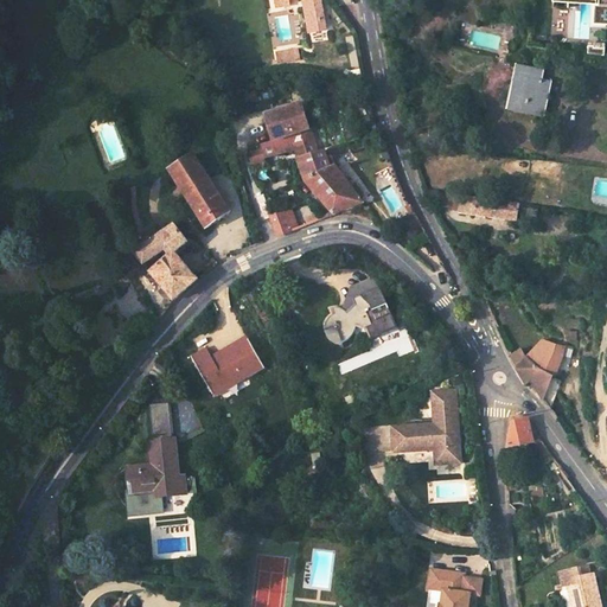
[(300,0),(302,6),(318,4),(318,0),(262,0),(264,11),(287,8),(287,2),(296,1),(296,0),(300,0)]
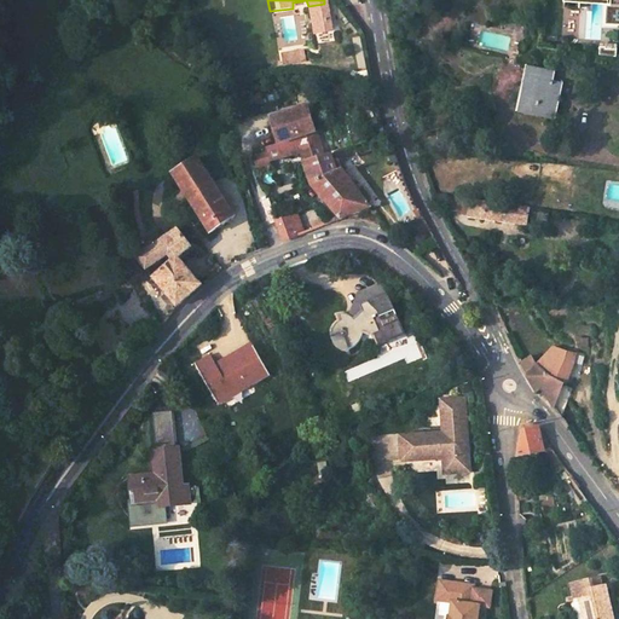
[(591,23),(618,24),(618,5),(611,5),(611,0),(597,0),(597,5),(593,4),(591,23)]
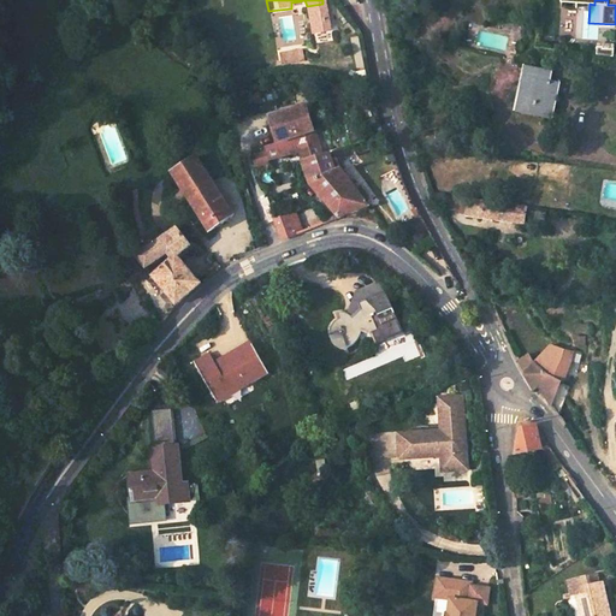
[(323,4),(307,6),(307,15),(324,13),(323,4)]
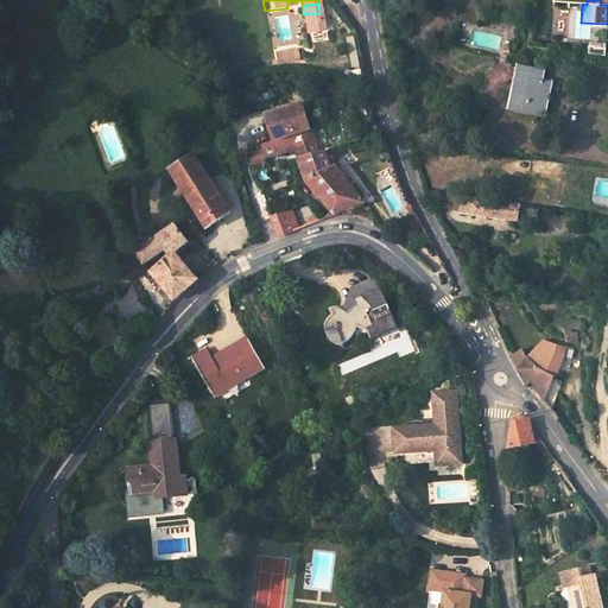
[(282,65),(304,63),(303,52),(280,55),(282,65)]
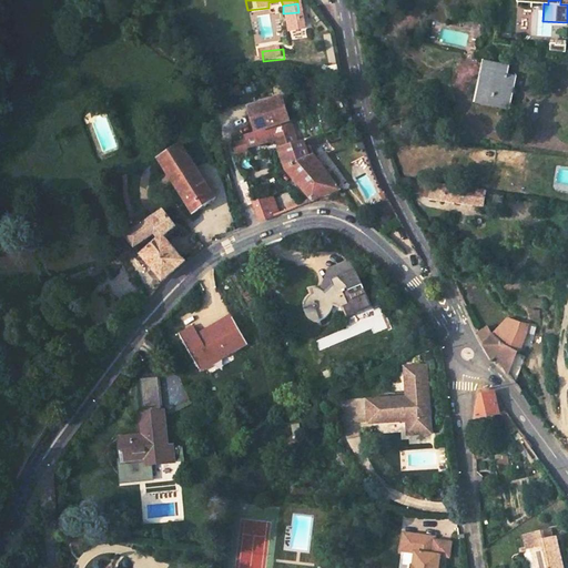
[(474,100),(509,108),(516,79),(507,77),(509,68),(482,62),(474,100)]
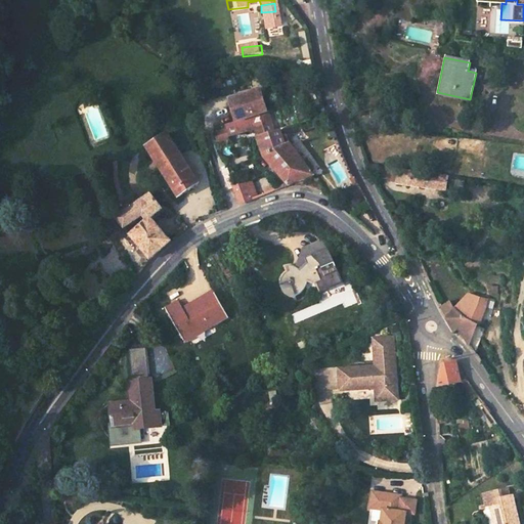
[(262,89),(228,99),(235,123),(233,124),(236,133),(238,132),(239,134),(256,129),(266,158),(290,186),(293,185),(313,178),(314,177),(290,143),(285,129),(275,132),(262,89)]
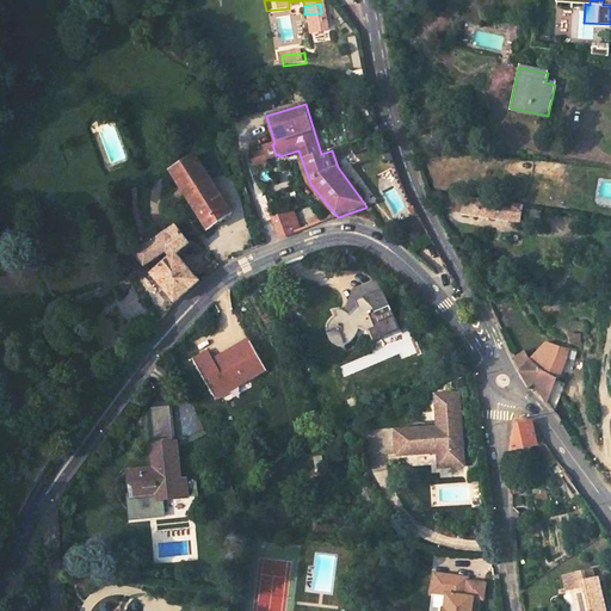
[(345,134),(349,144),(362,141),(358,129),(345,134)]
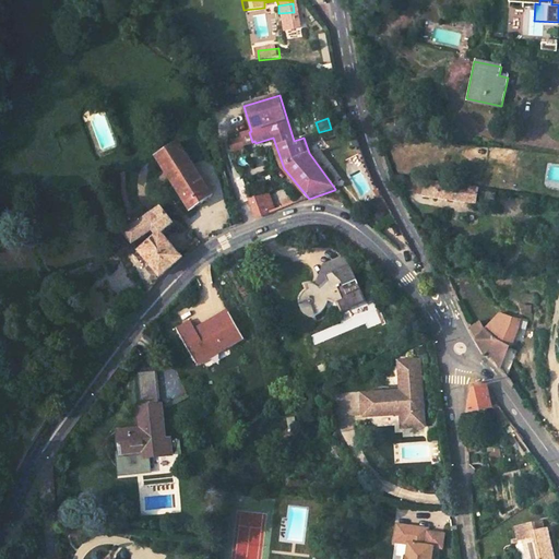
[(173,180),(190,209),(212,195),(192,164),(179,142),(157,156),(173,180)]
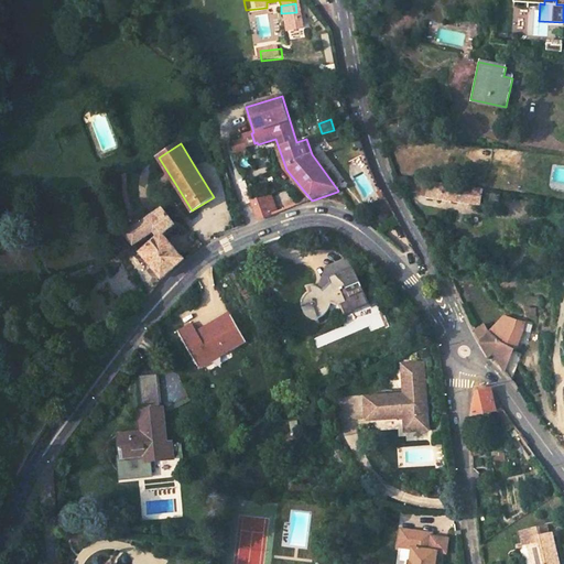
[(234,147),(236,153),(246,151),(243,144),(243,143),(234,147)]
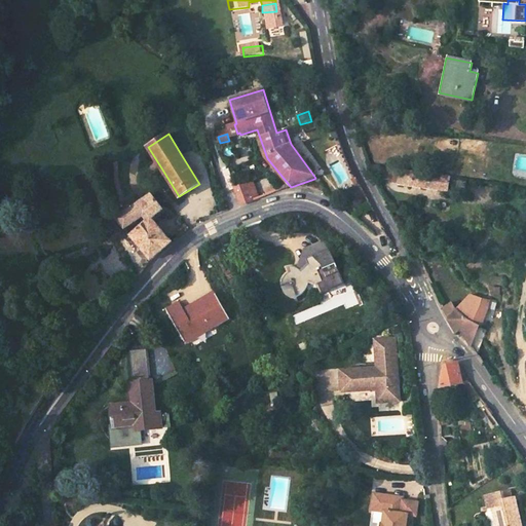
[(398,185),(463,193),(465,181),(450,179),(450,178),(384,167),(383,177),(399,179),(398,185)]
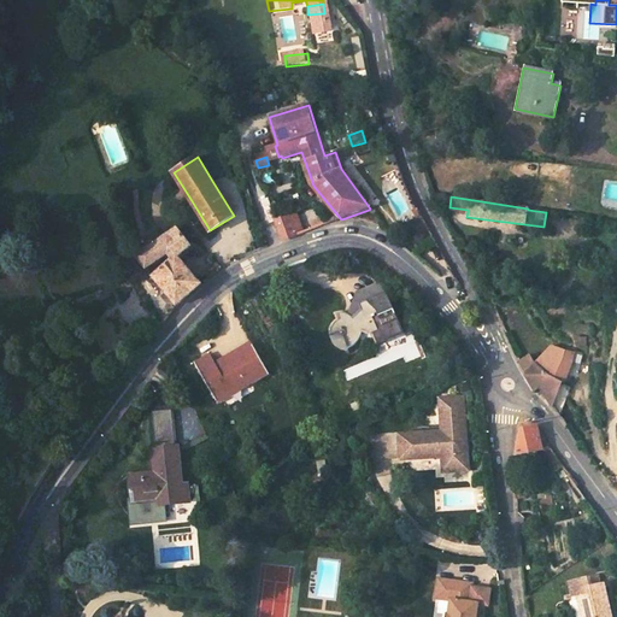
[(276,219),(283,241),(297,236),(289,216),(276,219)]
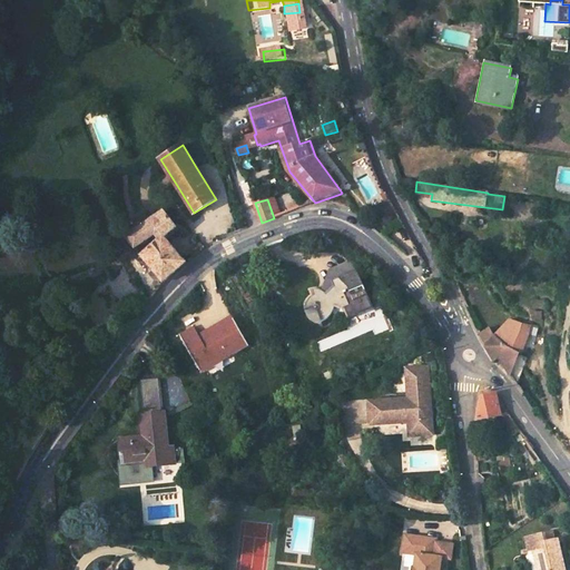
[(141,257),(164,283),(186,263),(165,237),(176,227),(164,212),(151,219),(127,236),(125,238),(134,248),(153,236),(156,234),(161,239),(158,243),(141,257)]
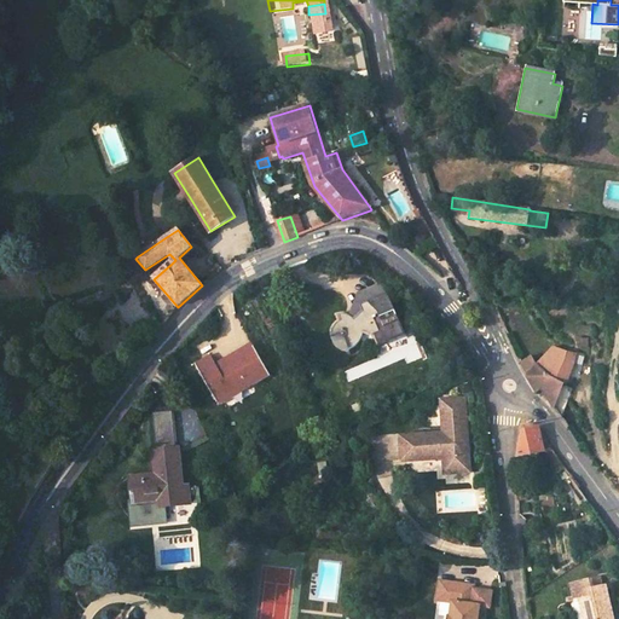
[(357,305),(385,291),(380,281),(353,293),(347,317),(351,319),(359,311),(357,305)]
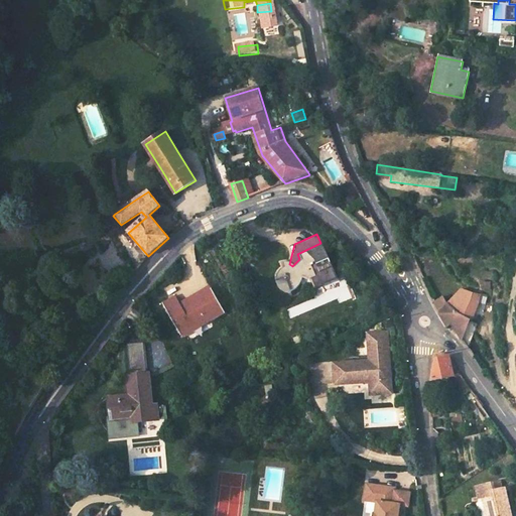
[(283,280),(288,291),(290,290),(292,289),(294,288),(296,286),(297,284),(299,282),(300,279),(300,277),(305,281),(308,280),(312,288),(336,278),(320,243),(297,254),(299,259),(292,266),(289,264),(288,263),(286,262),(284,262),(282,262),(281,262),(279,263),(277,263),(279,268),(278,268),(276,269),(275,271),(274,273),(273,275),(273,278),(273,280),(281,279),(283,280)]
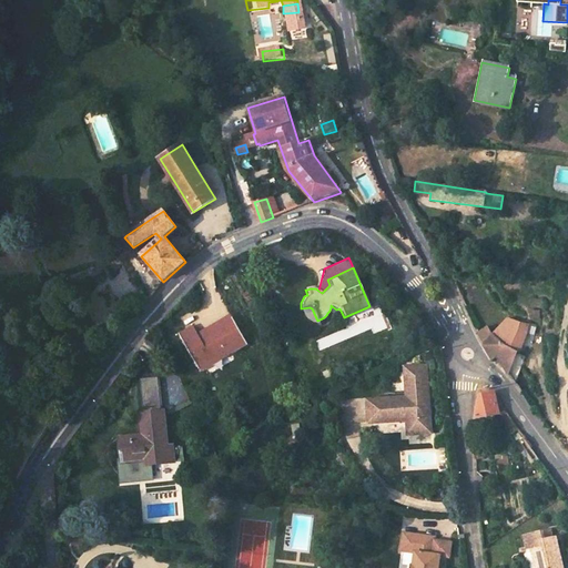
[(234,314),(199,332),(195,324),(181,332),(202,372),(251,347),(234,314)]
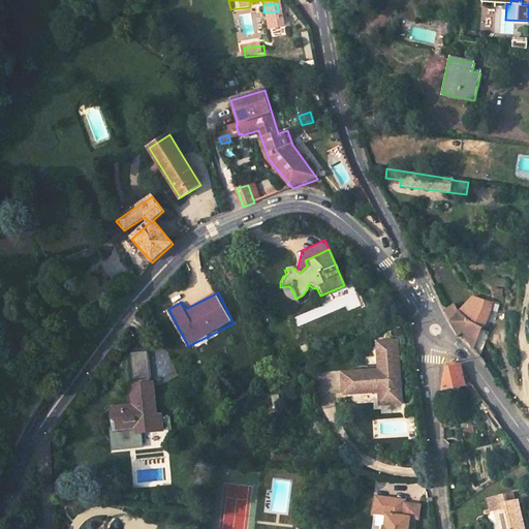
[(468,340),(473,348),(480,329),(485,315),(488,303),(473,296),(460,312),(454,304),(443,309),(450,321),(459,335),(463,331),(466,336),(468,340)]
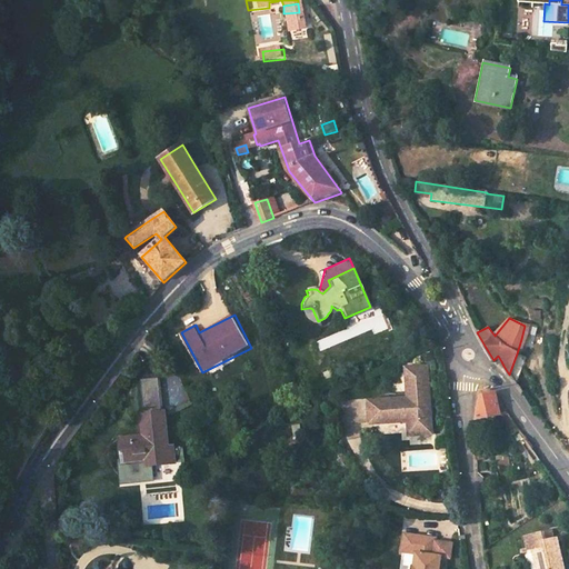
[(517,353),(509,375),(517,385),(525,357),(517,353)]
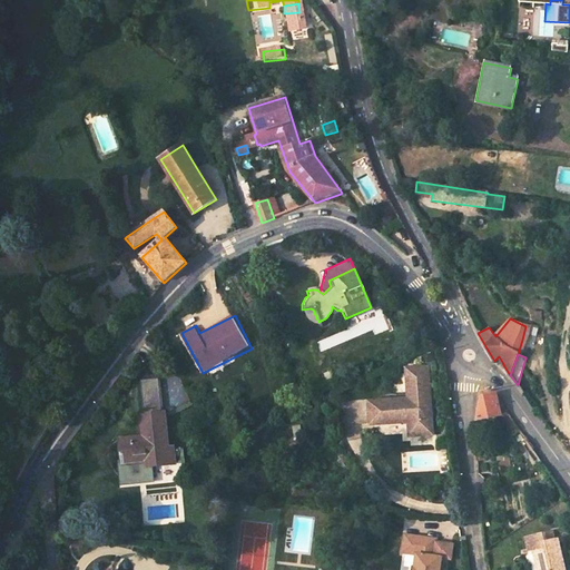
[(408,435),(431,433),(426,365),(408,366),(405,370),(408,397),(367,401),(369,424),(406,421),(408,435)]
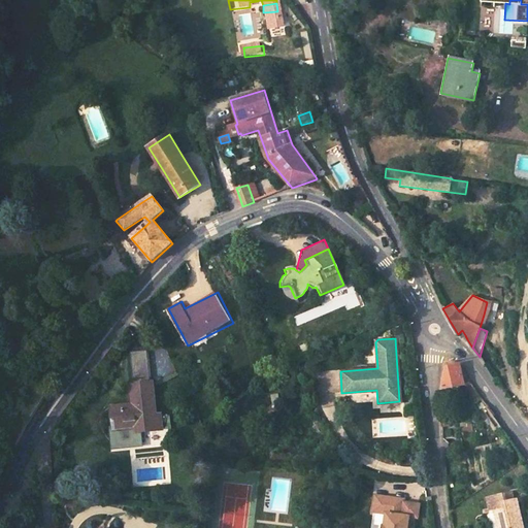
[(133,378),(152,377),(151,352),(132,352),(133,378)]
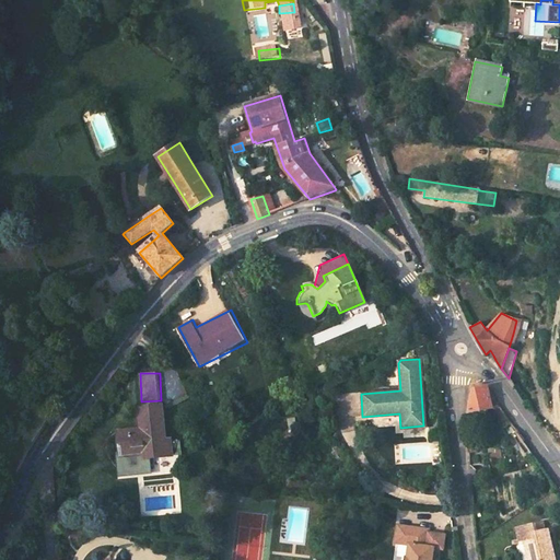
[(473,389),(469,412),(499,405),(493,396),(486,385),(473,389)]
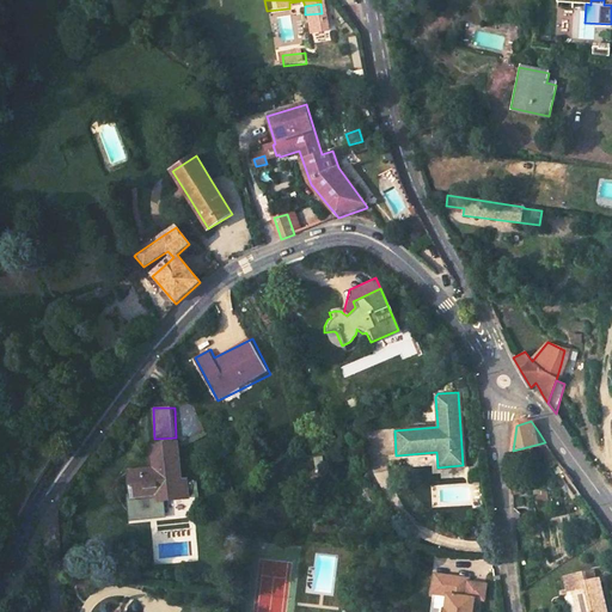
[(155,490),(155,496),(169,495),(169,490),(178,489),(173,440),(151,442),(153,466),(127,469),(129,493),(155,490)]
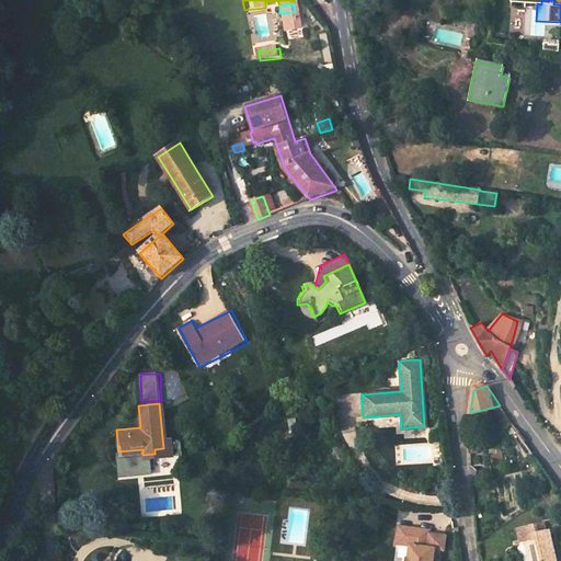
[(525,541),(529,560),(554,560),(547,531),(537,534),(535,526),(517,530),(521,542),(525,541)]
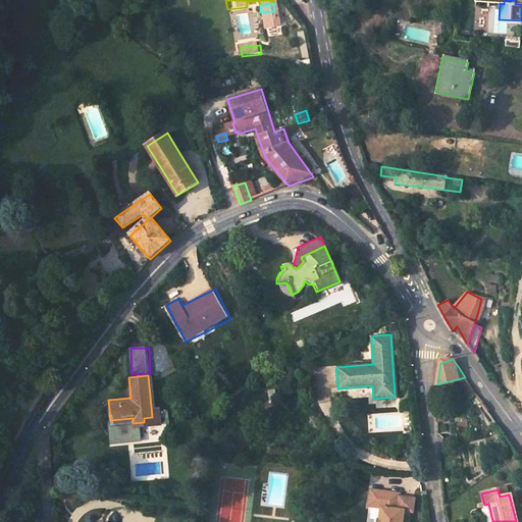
[(389,494),(369,492),(368,505),(381,507),(379,519),(377,518),(376,521),(402,521),(404,509),(398,508),(400,492),(390,491),(389,494)]
